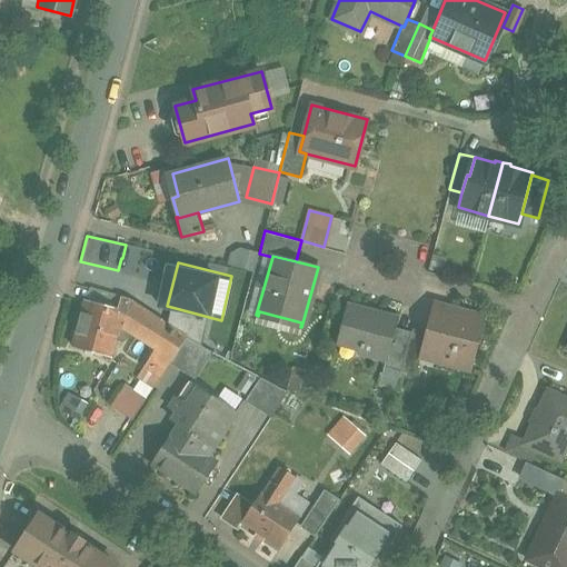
[(116,308),(85,300),(72,347),(110,357),(116,335),(123,336),(125,329),(157,348),(147,366),(160,375),(169,362),(186,337),(129,299),(119,296),(116,308)]
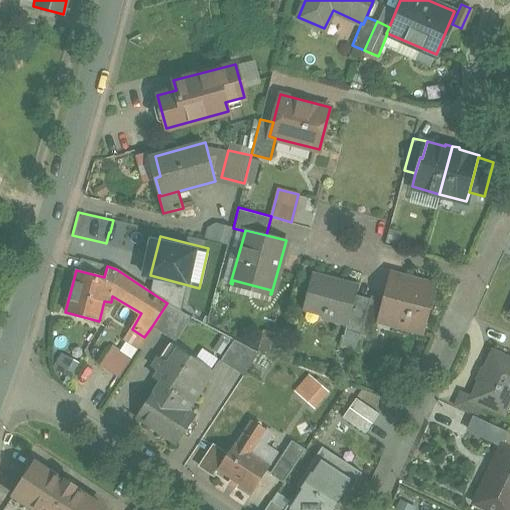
[(357,283),(309,272),(301,307),(323,313),(322,317),(346,323),(345,330),(360,333),(368,306),(353,301),(357,283)]
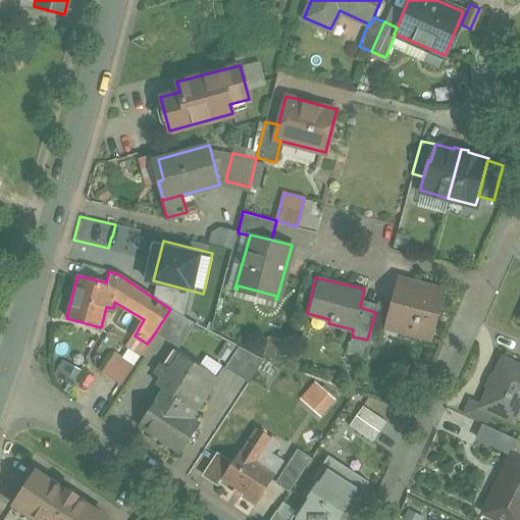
[(443,291),(396,278),(390,303),(385,319),(386,319),(414,326),(413,332),(430,338),(443,291)]
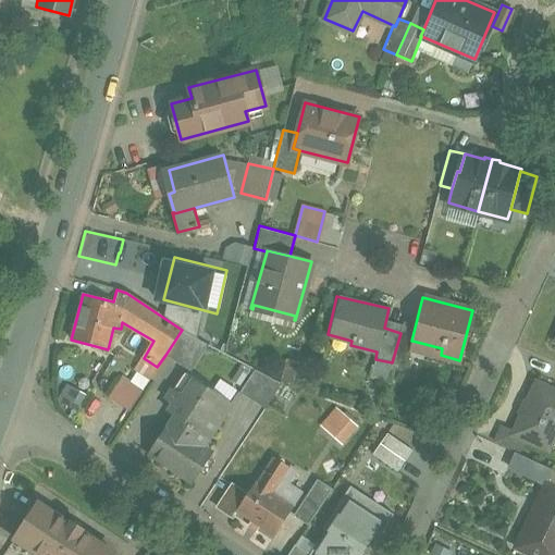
[(401,333),(392,362),(406,366),(412,341),(411,341),(416,323),(404,320),(401,333)]
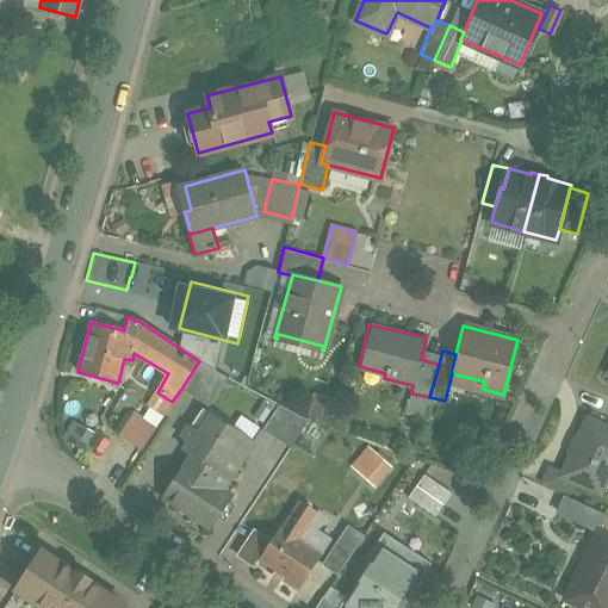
[(229,377),(199,361),(181,389),(209,407),(229,377)]
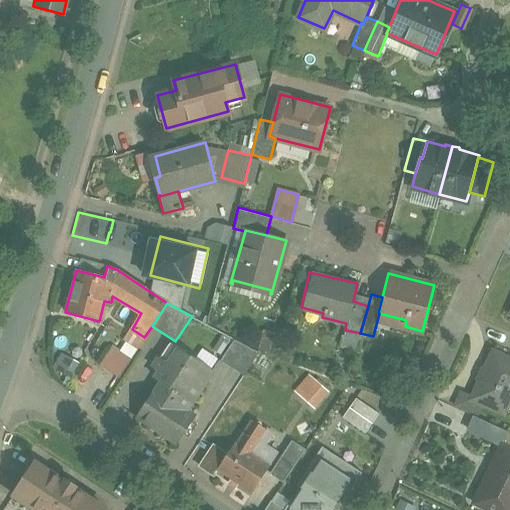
[(132,329),(129,328),(123,338),(137,348),(144,337),(132,329)]
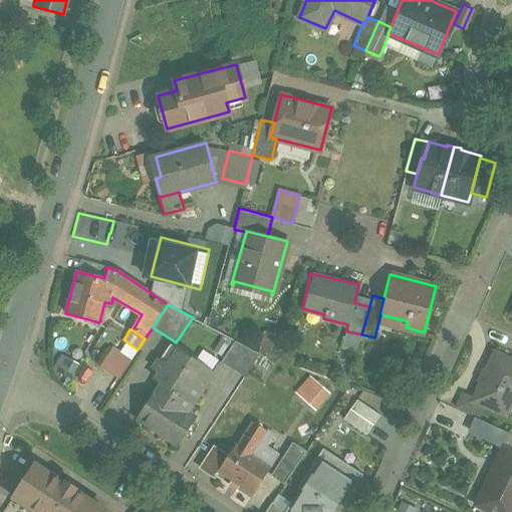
[(123,339),(117,336),(99,364),(118,377),(138,349),(123,339)]
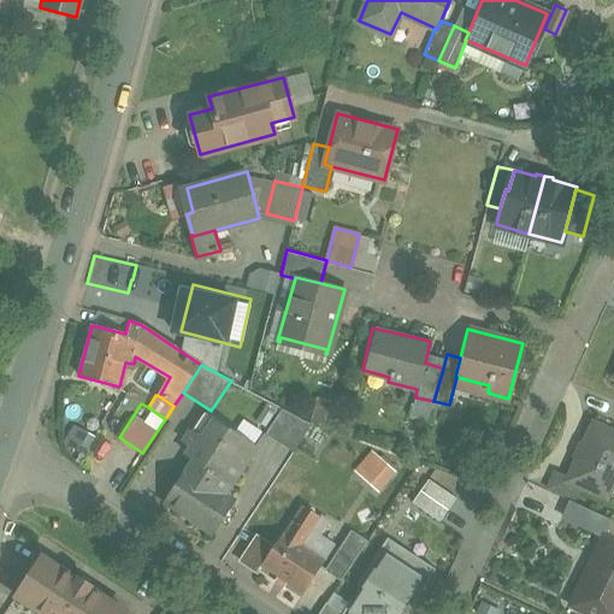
[(284,407),(267,435),(294,450),(311,424),(284,407)]
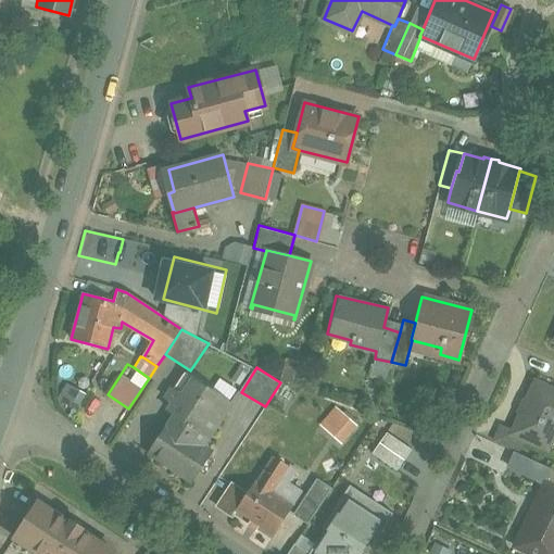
[(184,372),(166,399),(173,404),(168,411),(173,414),(148,453),(191,481),(211,450),(201,443),(229,401),(184,372)]
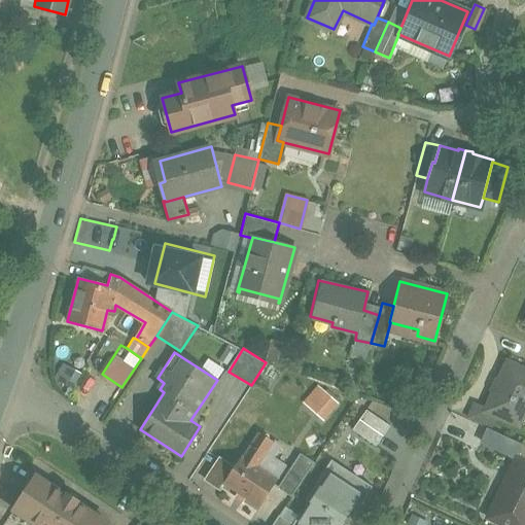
[(524,370),(508,362),(487,410),(519,423),(524,408),(524,370)]
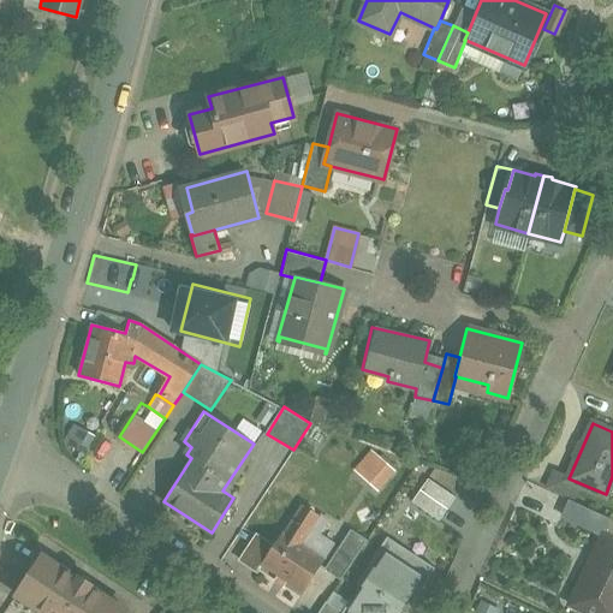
[(394,469),(370,447),(351,468),(375,489),(394,469)]
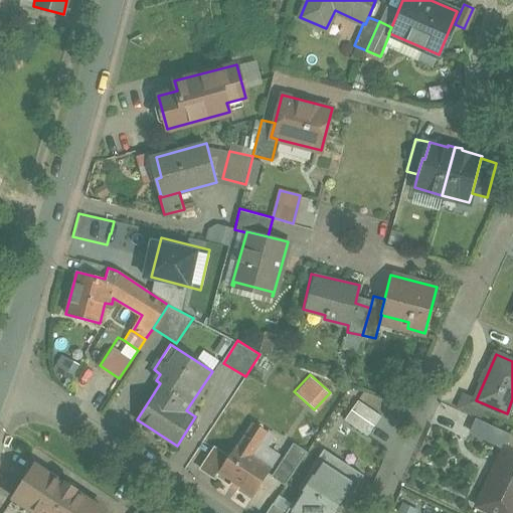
[(378,416),(357,399),(343,417),(364,434),(378,416)]
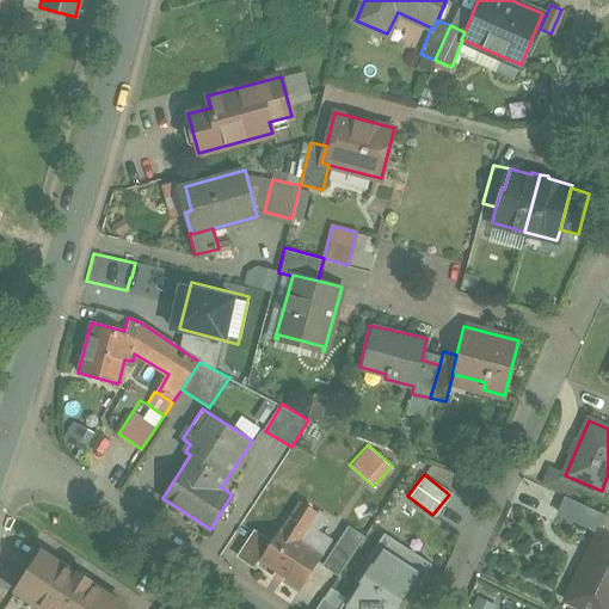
[(591,508),(566,496),(559,511),(584,523),(591,508)]
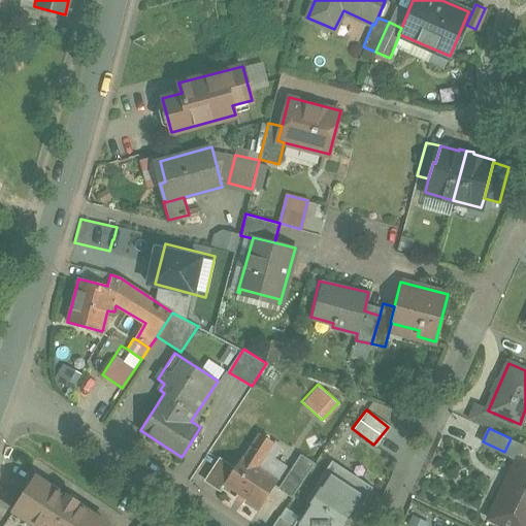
[(259,432),(243,456),(257,465),(273,441),(259,432)]
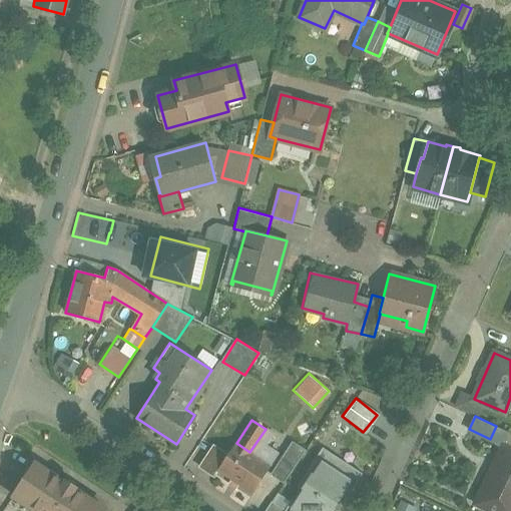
[(510,433),(496,426),(490,439),(504,446),(504,444),(510,447),(510,433)]
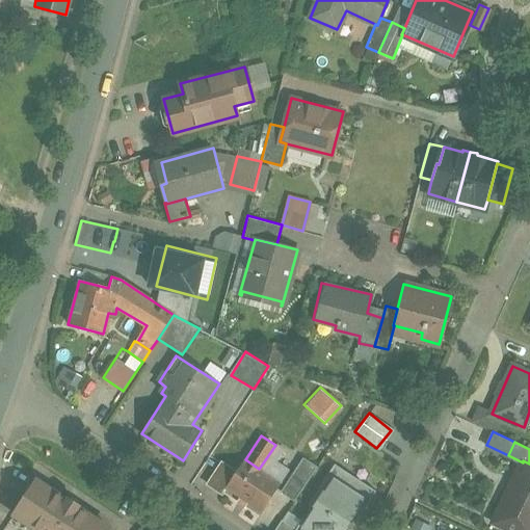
[(302,456),(280,491),(293,500),(316,466),(302,456)]
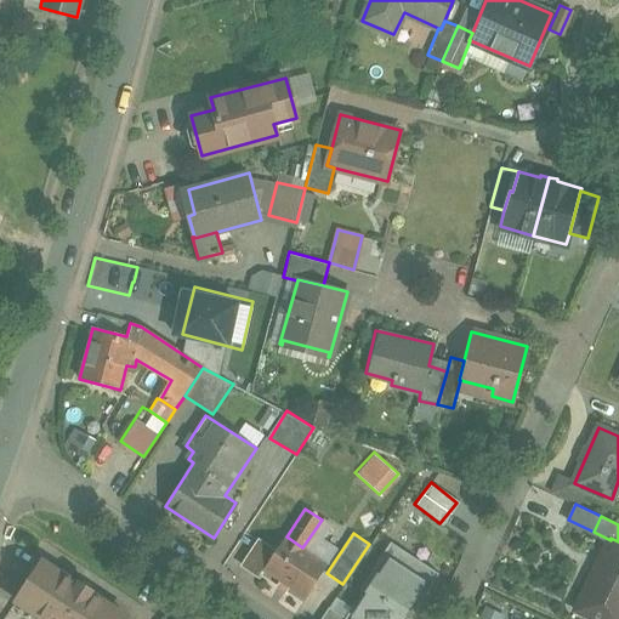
[(287,537),(284,535),(262,568),(306,596),(327,564),(302,547),(287,537)]
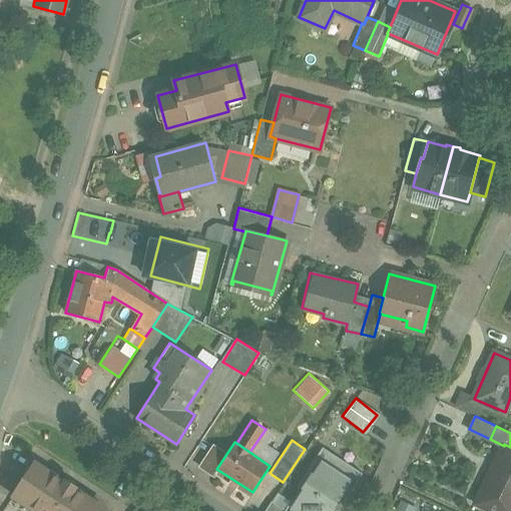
[(510,510),(510,447),(504,444),(504,446),(477,502),(494,510),(510,510)]
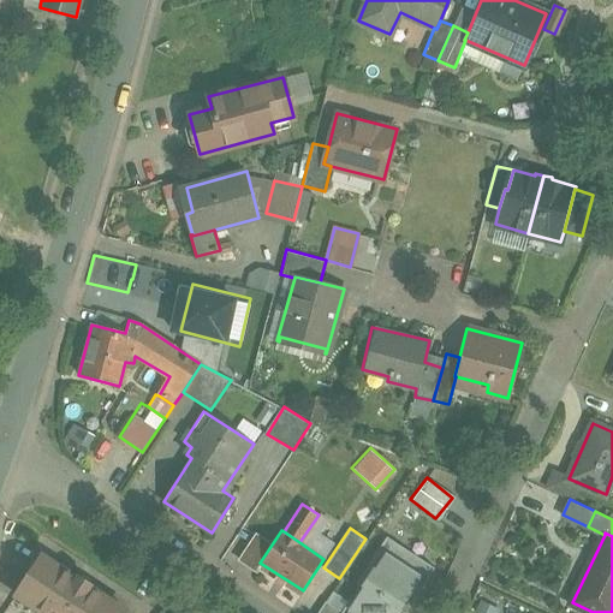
[(400,612),(432,565),(385,535),(337,608),(333,612),(400,612)]
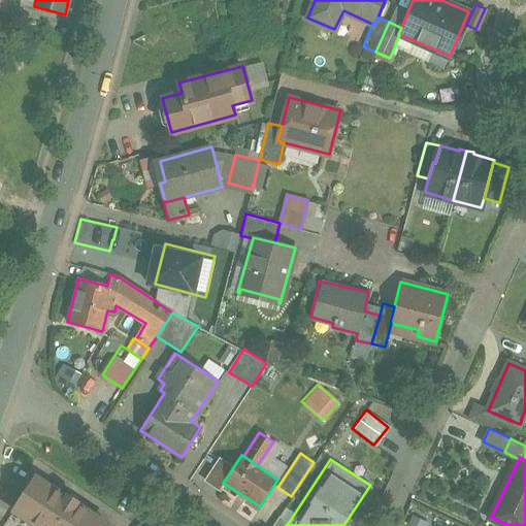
[(66,495),(34,475),(13,508),(39,525),(105,525),(107,523),(76,502),(78,500),(67,493),(66,495)]
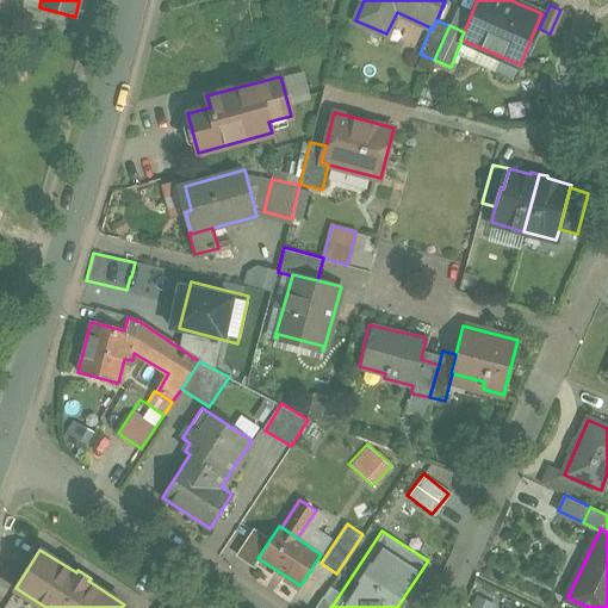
[(330,607),(334,603),(321,595),(311,607),(330,607)]
